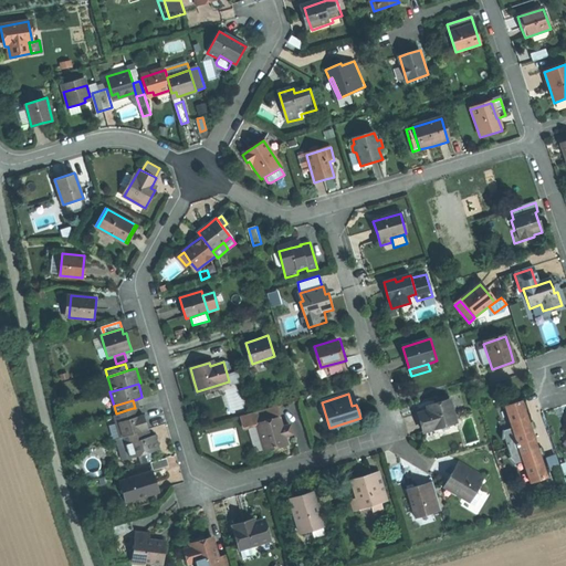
[(426,432),(458,423),(451,401),(429,407),(430,410),(420,413),(422,422),(426,432)]
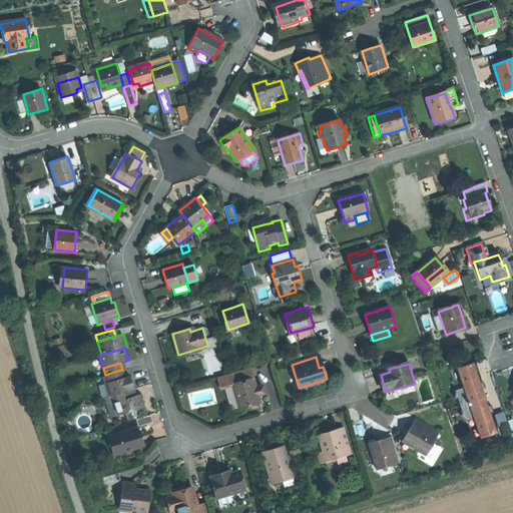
[(457,399),(459,406),(485,397),(482,389),(480,383),(474,365),(471,365),(470,364),(458,368),(464,388),(455,391),(454,399),(457,399)]
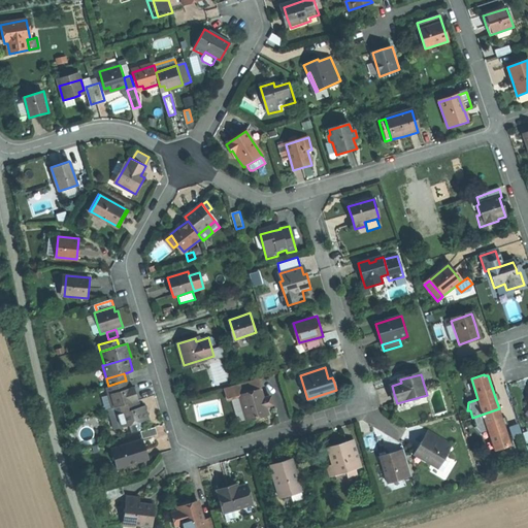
[(261,390),(258,378),(257,378),(244,383),(248,394),(261,390)]
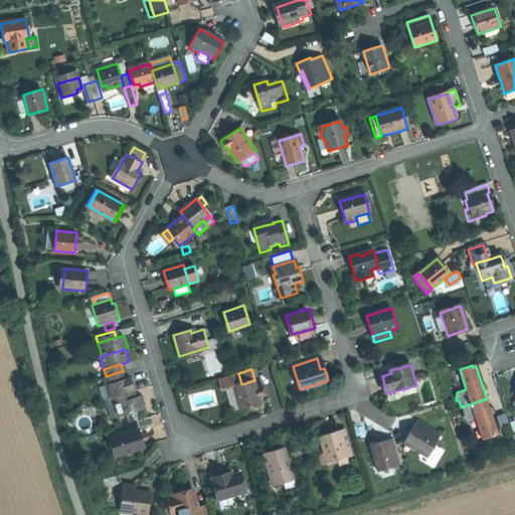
[(103,377),(105,383),(123,378),(121,371),(106,376),(103,377)]
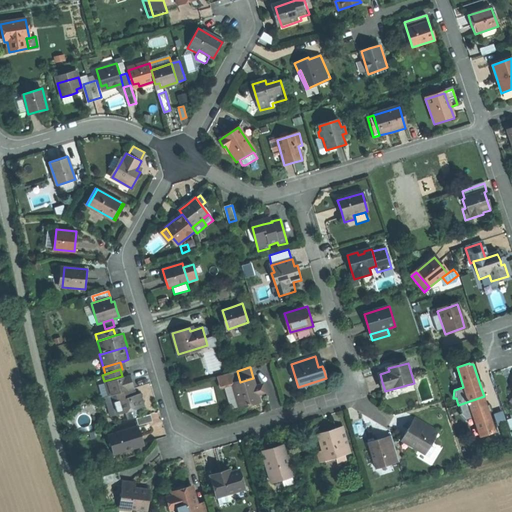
[(221,387),(232,384),(240,382),(237,371),(218,376),(221,387)]
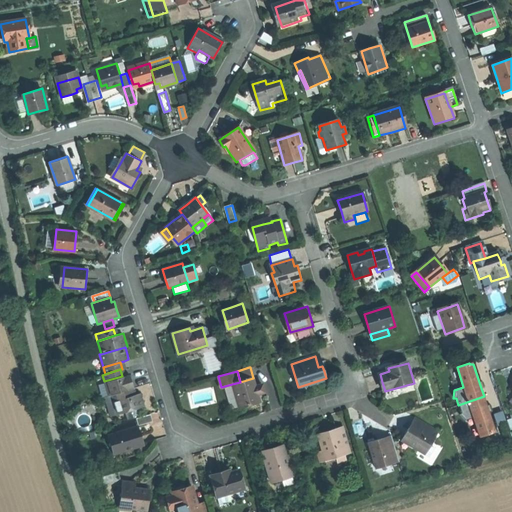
[(104,381),(109,395),(111,394),(131,388),(135,387),(133,380),(131,373),(125,375),(122,376),(104,381)]
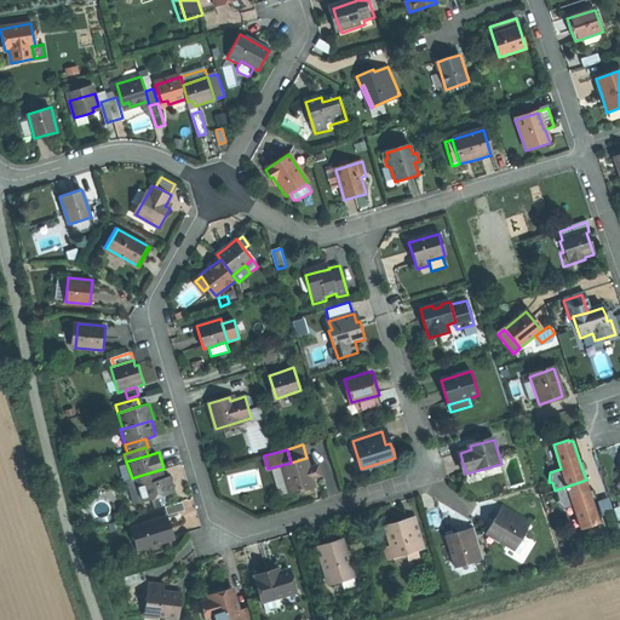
[(308,457),(306,458),(291,463),(281,465),(290,493),(303,489),(314,486),(311,477),(309,469),(311,468),(308,457)]
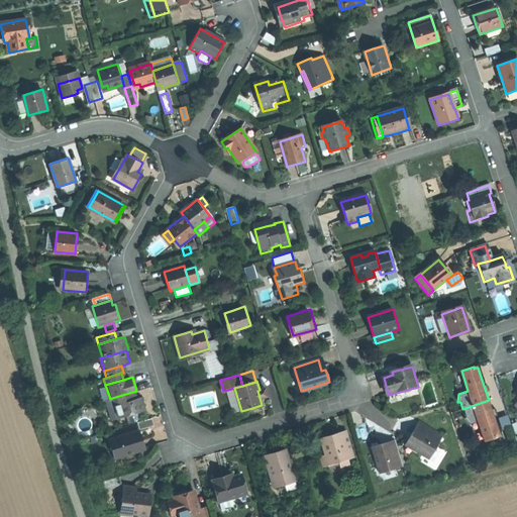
[(329,382),(301,391),(302,394),(330,386),(329,382)]
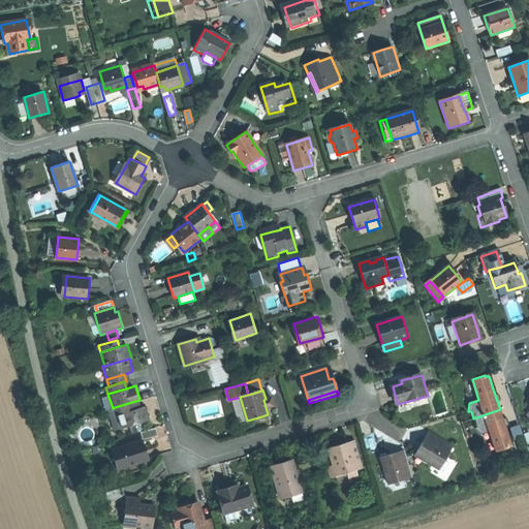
[(272,397),(266,399),(263,400),(266,407),(274,405),(272,397)]
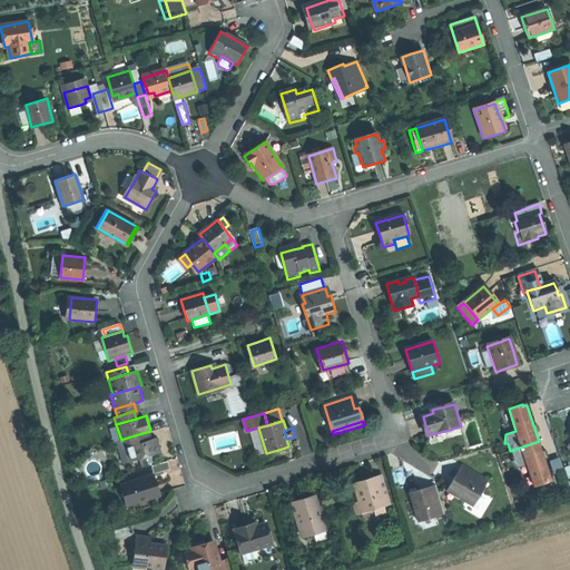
[(146,432),(124,439),(126,445),(148,439),(146,432)]
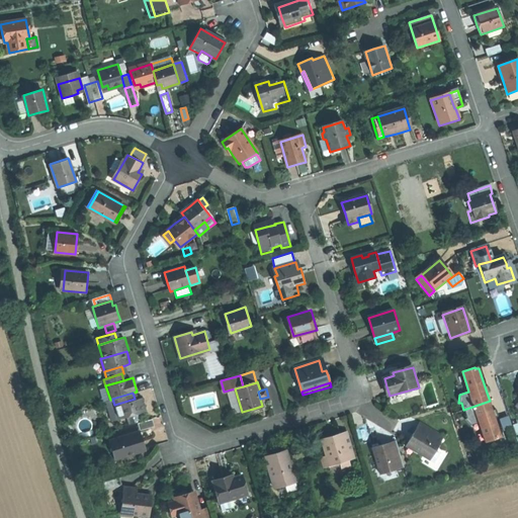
[(143,396),(139,398),(135,399),(114,405),(118,419),(147,410),(145,403),(143,396)]
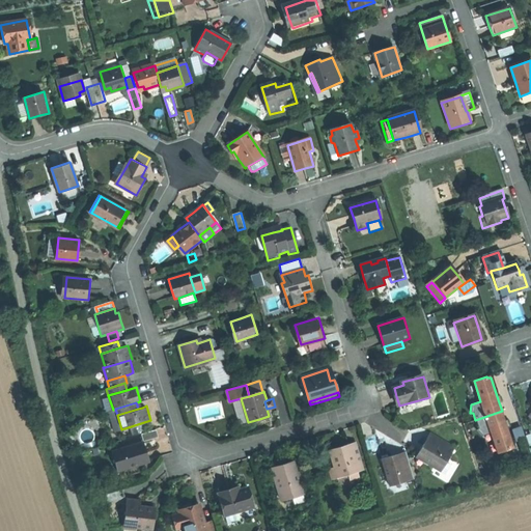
[(109,411),(115,431),(121,429),(117,415),(115,409),(113,410),(109,411)]
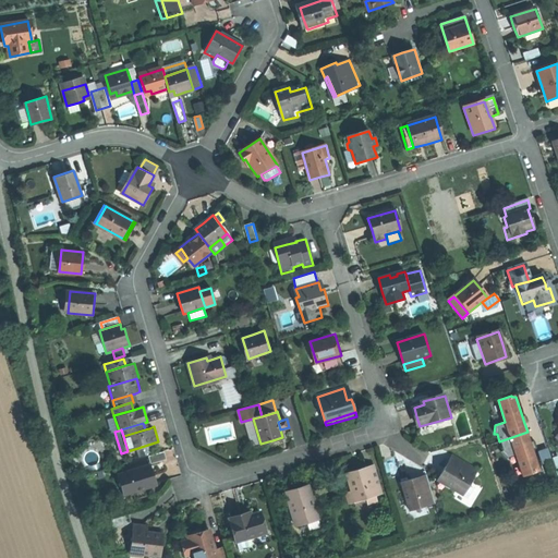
[(528,432),(499,441),(502,450),(500,452),(507,460),(508,458),(517,455),(524,476),(537,472),(537,469),(541,468),(533,448),(531,441),(528,432)]
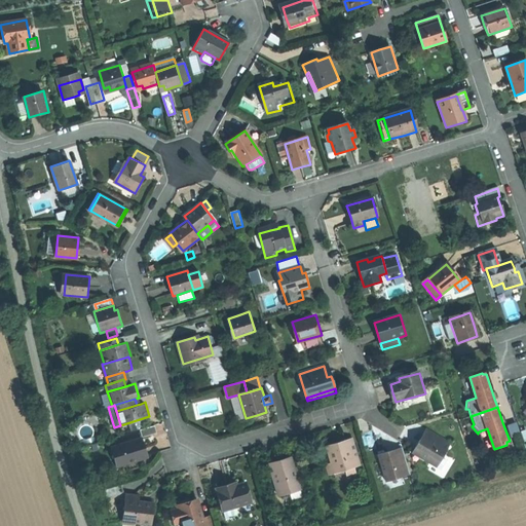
[(141,428),(143,436),(157,431),(155,424),(141,428)]
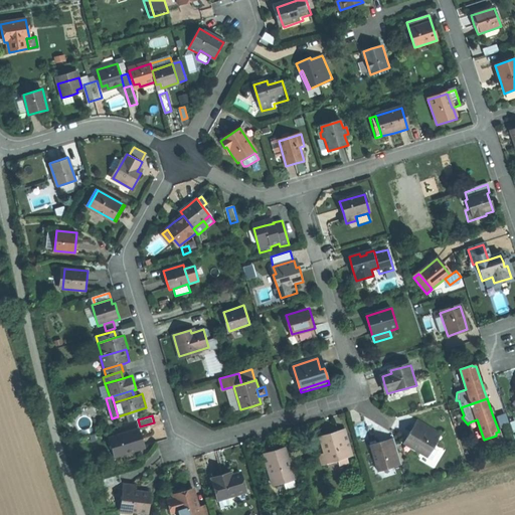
[(416,430),(413,428),(411,434),(405,443),(428,457),(442,436),(420,422),(416,430)]
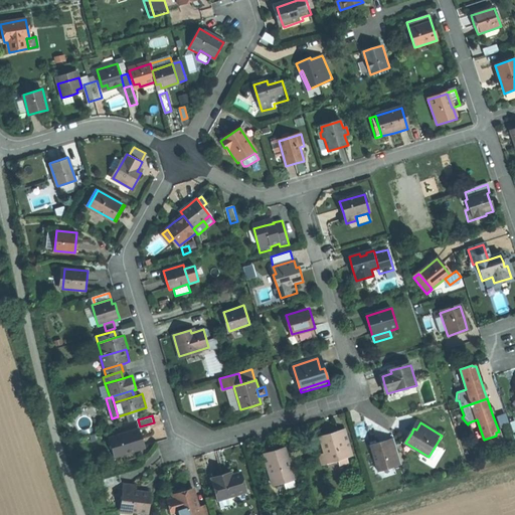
[(136,430),(111,439),(116,456),(142,447),(136,430)]
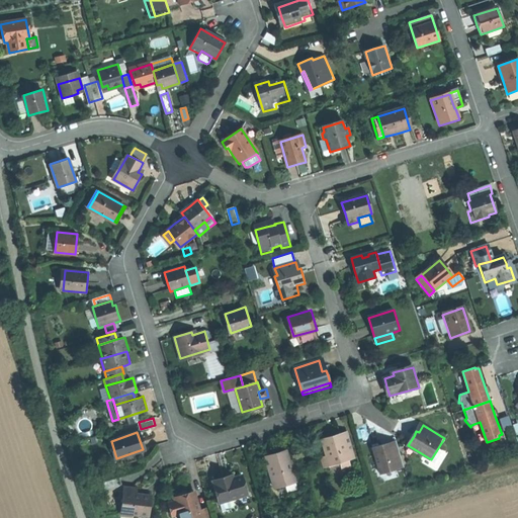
[(329,455),(332,465),(354,459),(346,434),(341,436),(340,434),(334,436),(324,438),(327,447),(329,455)]
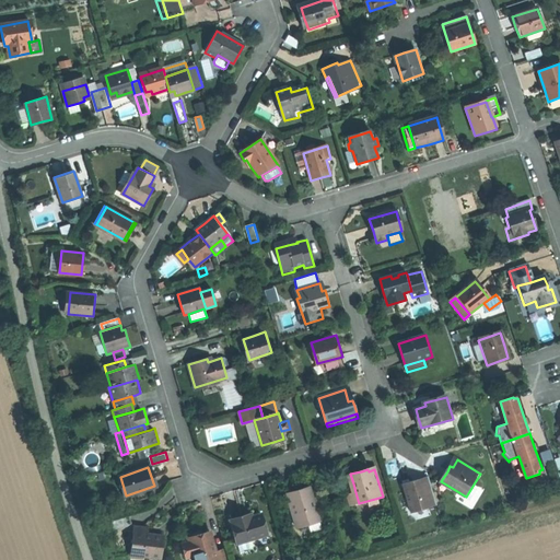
[(126,496),(120,477),(117,478),(123,497),(126,496)]
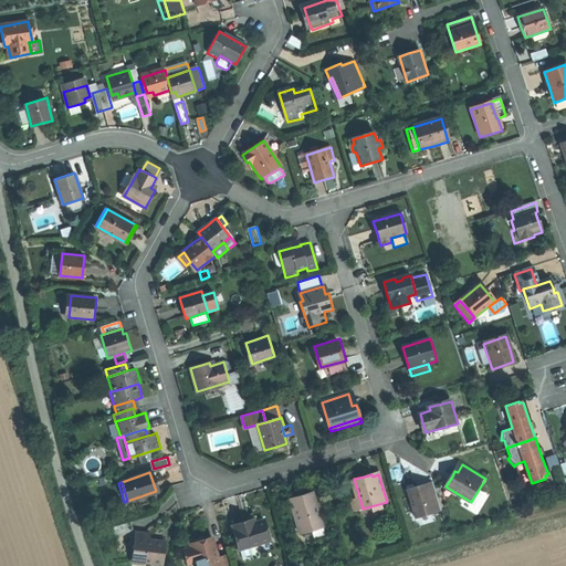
[(429,511),(439,509),(433,486),(423,489),(422,485),(417,486),(407,490),(415,519),(430,514),(429,511)]
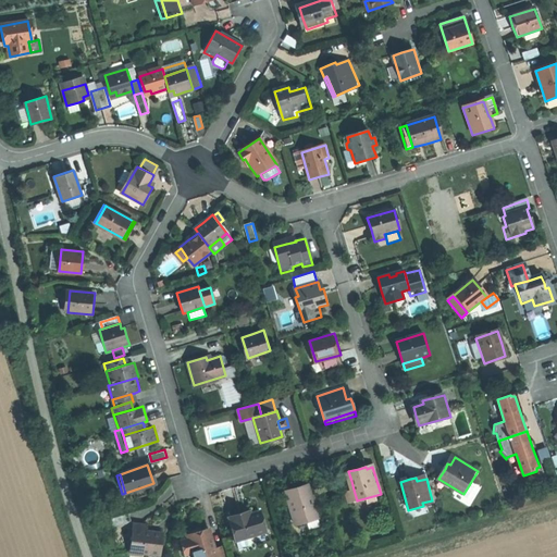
[(318,517),(307,485),(297,489),(285,492),(295,524),(318,517)]
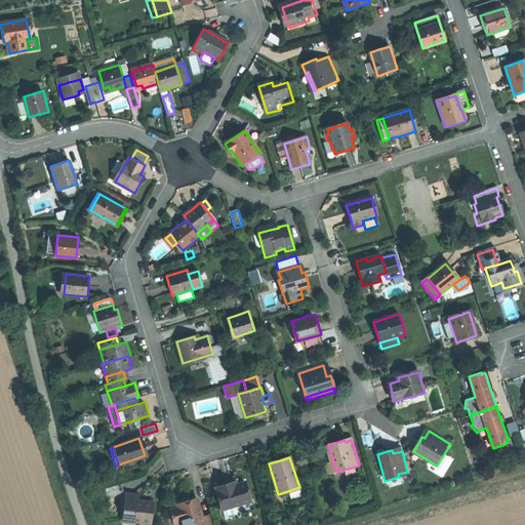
[(333,461),(329,463),(325,465),(328,475),(336,472),(333,461)]
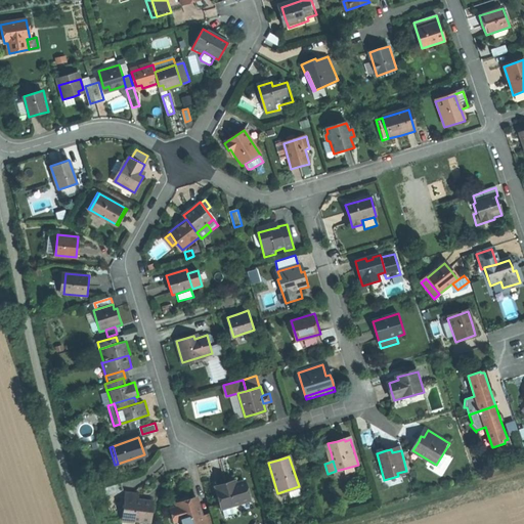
[(215,487),(221,507),(231,504),(232,507),(250,500),(244,481),(235,484),(228,486),(228,483),(215,487)]
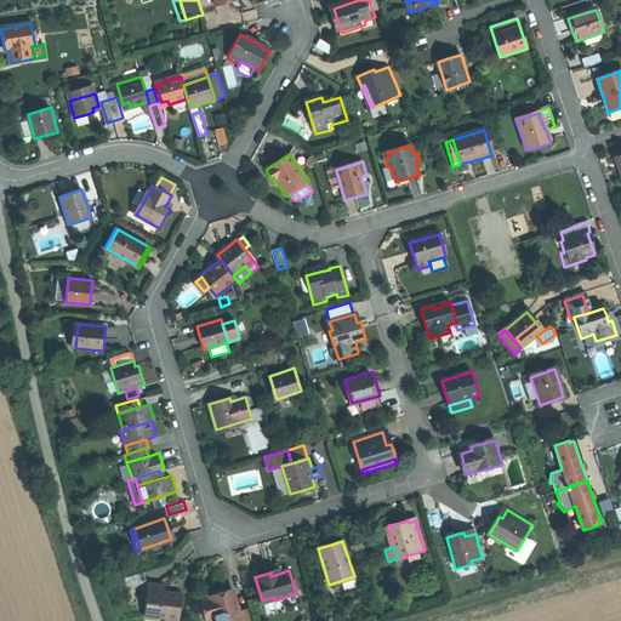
[(160,592),(160,585),(148,584),(144,617),(159,619),(159,616),(178,619),(181,594),(171,593),(164,592),(160,592)]
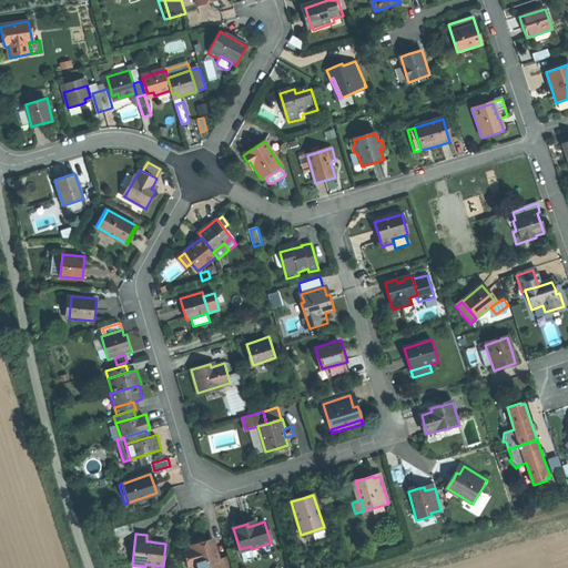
[(233,567),(230,556),(220,559),(213,539),(206,540),(203,541),(192,545),(193,549),(198,566),(198,567),(233,567)]
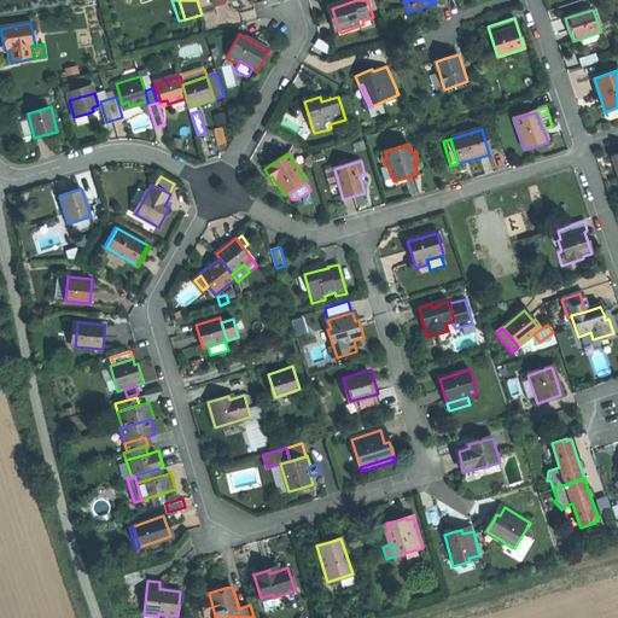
[(205,617),(207,617),(215,616),(210,598),(200,600),(205,617)]
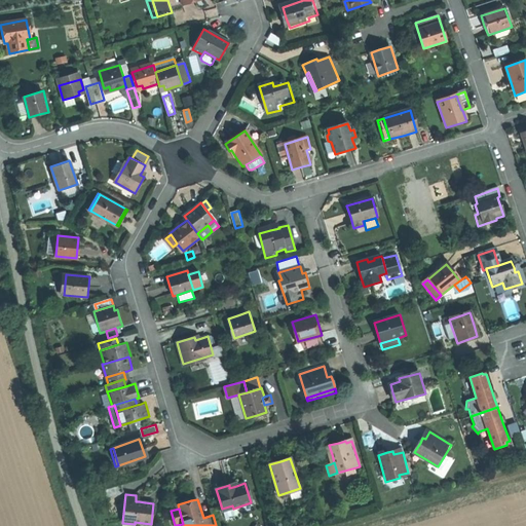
[(236,516),(233,509),(223,512),(225,519),(236,516)]
